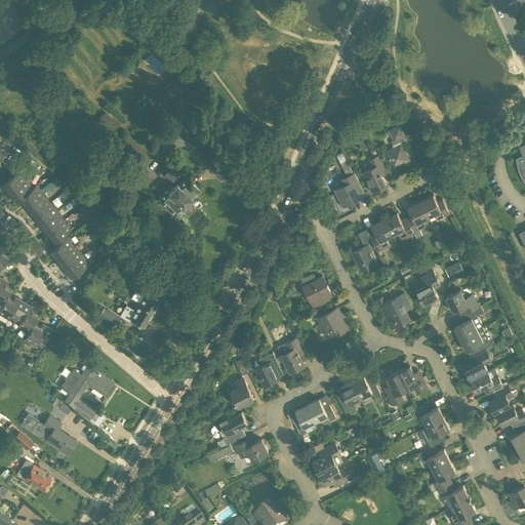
[(155,96),(164,107),(196,80),(187,70),(155,96)]
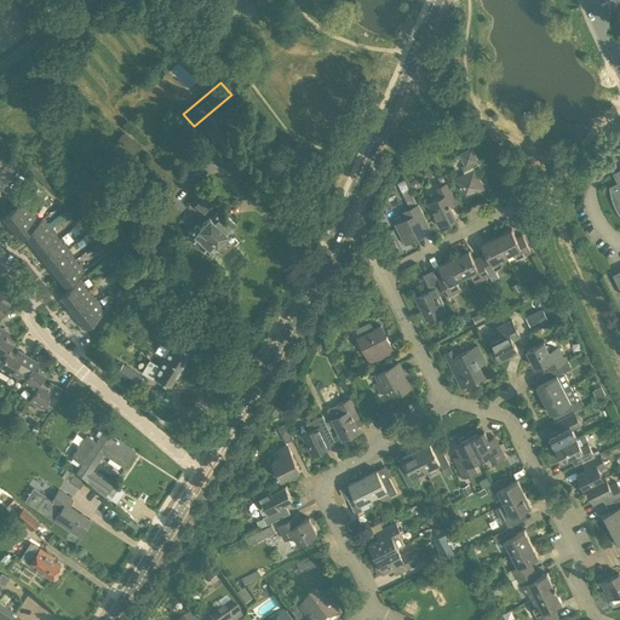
[(116,138),(133,154),(142,145),(125,130),(116,138)]
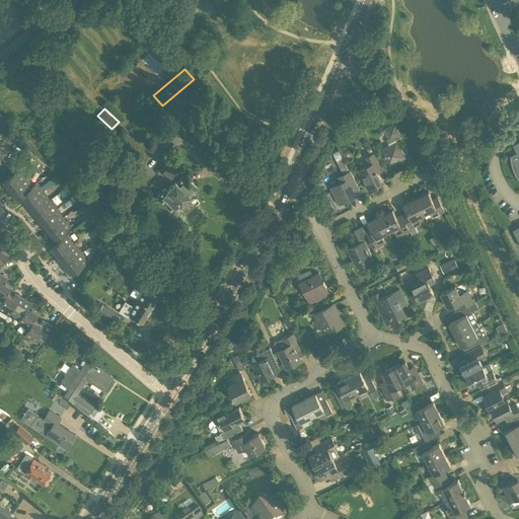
[(386,140),(389,145),(381,149),(388,165),(404,157),(394,137),(400,135),(394,124),(384,129),(388,139),(386,140)]
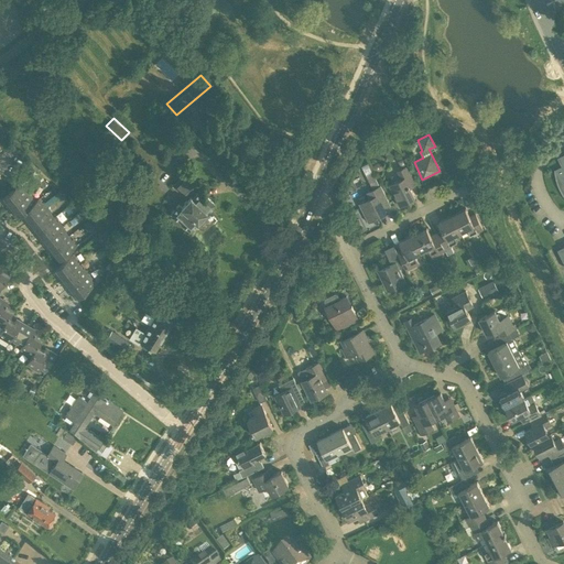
[(561,165),(554,169),(554,172),(554,174),(554,176),(554,179),(555,181),(555,183),(556,185),(556,187),(557,190),(559,192),(560,194),(561,195),(562,197),(563,198),(563,245),(557,249),(563,262),(563,153),(557,158),(561,165)]
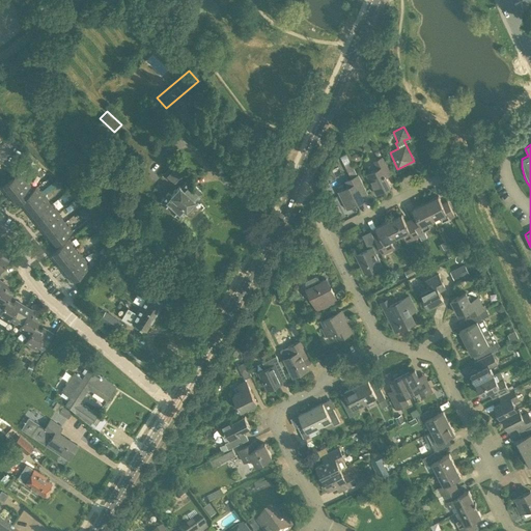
[(374,161),(379,168),(366,174),(376,193),(391,186),(386,175),(392,173),(384,156),(374,161)]
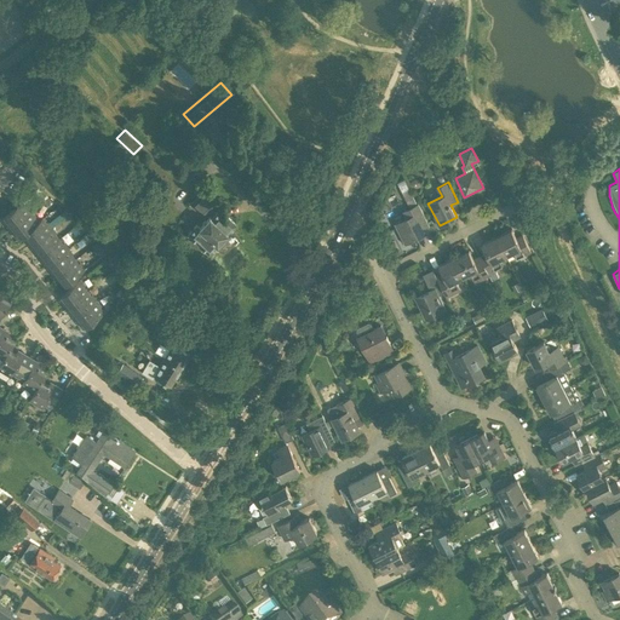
[(190,205),(206,219),(199,227),(196,224),(188,234),(208,252),(235,223),(219,208),(214,213),(210,208),(216,201),(204,190),(190,205)]
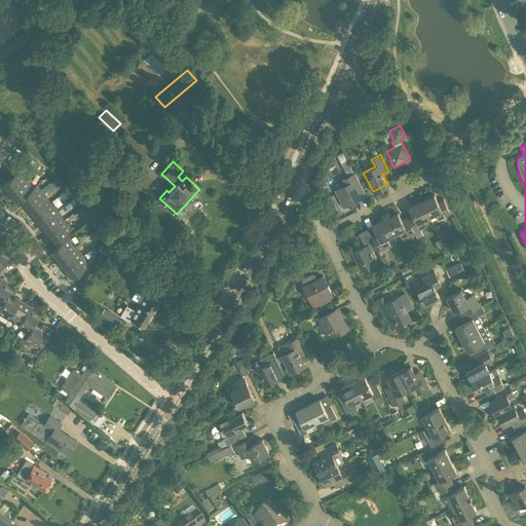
[(0,184),(7,193),(26,179),(22,174),(21,175),(17,171),(0,184)]
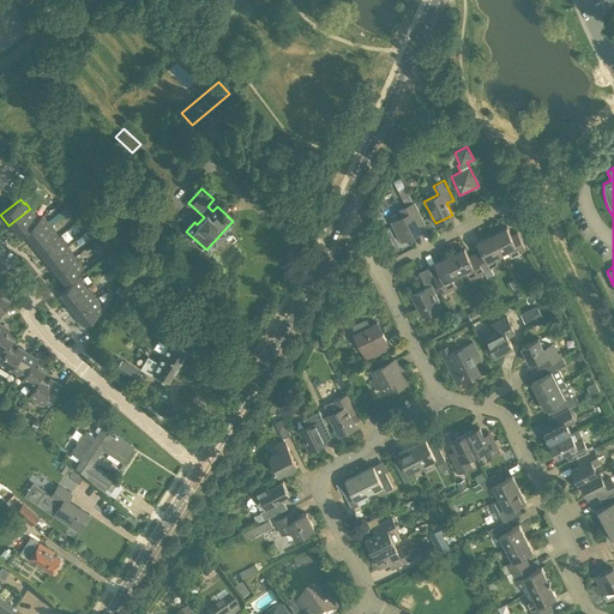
[(399,210),(402,216),(391,222),(401,241),(428,228),(415,202),(399,210)]
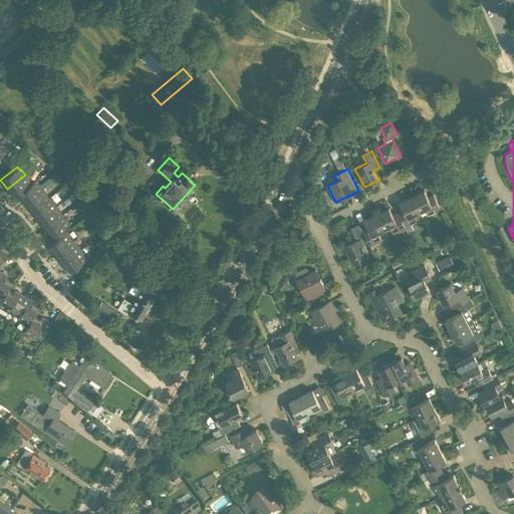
[(28,180),(25,175),(7,189),(14,198),(18,195),(31,185),(30,184),(27,180),(28,180)]
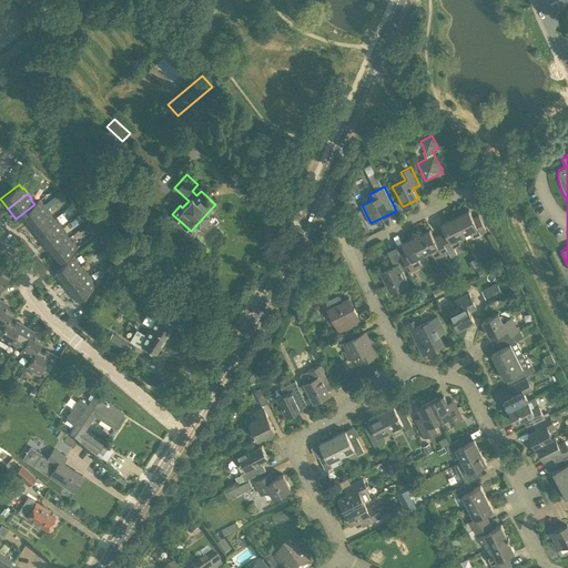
[(33,203),(34,204),(20,215),(28,224),(53,204),(58,201),(61,198),(59,194),(46,205),(43,203),(42,204),(38,199),(33,203)]
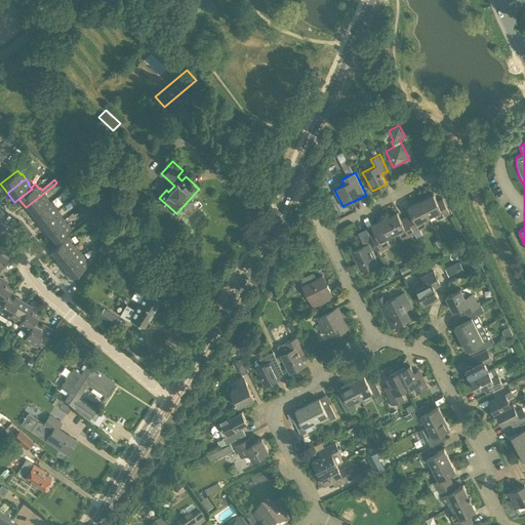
[(52,193),(49,189),(26,207),(33,216),(49,202),(46,198),(52,193)]
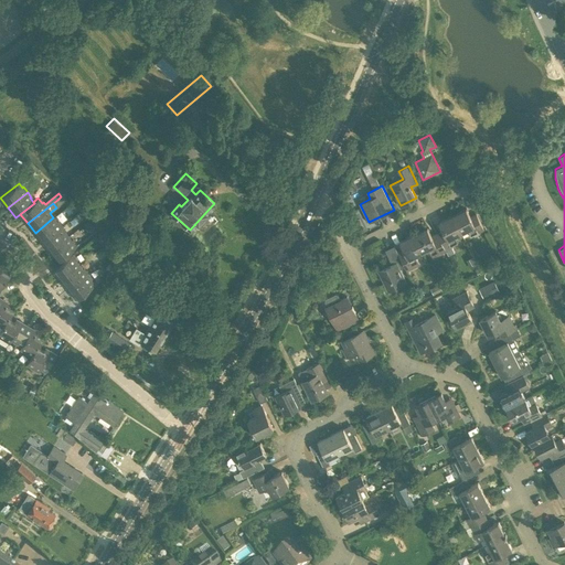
[(467,209),(452,215),(461,233),(468,230),(471,235),(483,230),(478,216),(471,219),(467,209)]
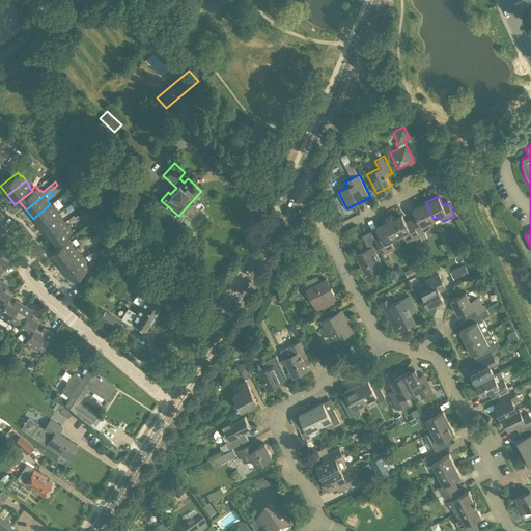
[(434,219),(425,202),(412,208),(417,219),(413,221),(418,233),(430,227),(427,222),(434,219)]
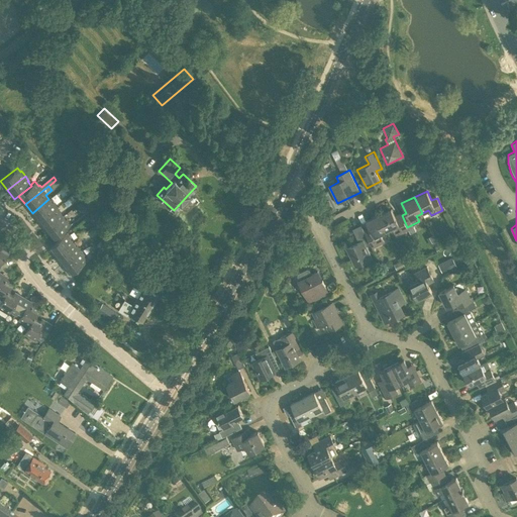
[(48,199),(32,213),(38,221),(57,207),(53,202),(52,203),(48,199)]
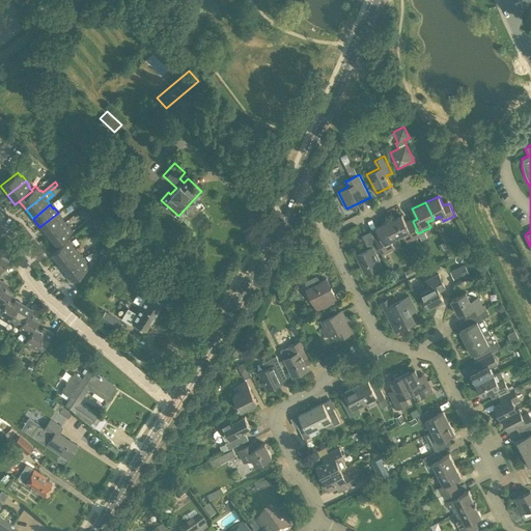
[(84,210),(80,215),(86,220),(89,215),(87,213),(84,210)]
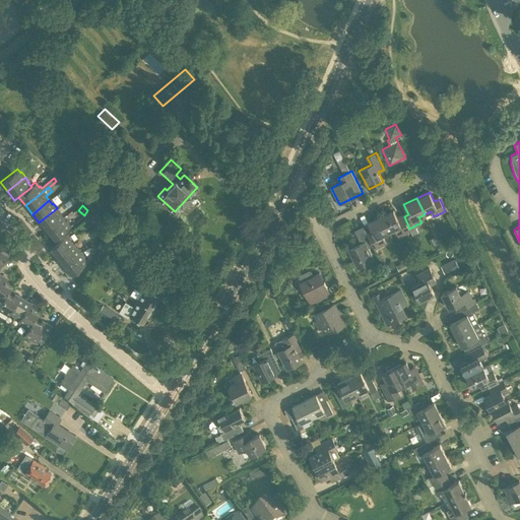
[(57,208),(39,222),(46,232),(63,217),(59,213),(60,212),(57,208)]
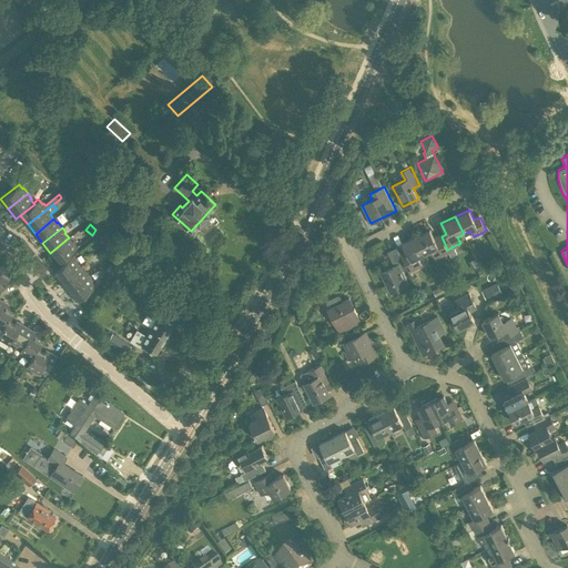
[(447,250),(442,236),(435,240),(430,230),(416,236),(425,254),(432,250),(436,259),(449,252),(447,250)]
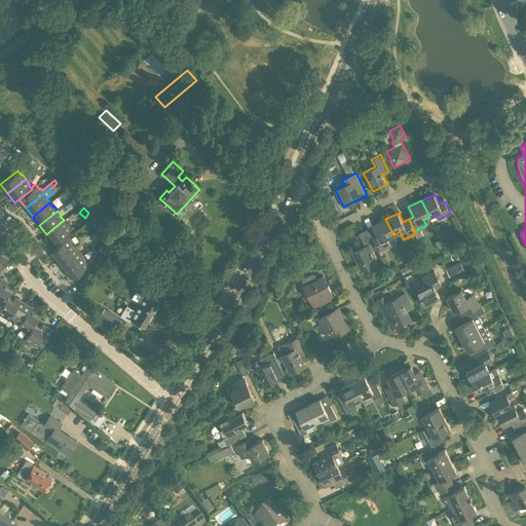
[(100,224),(94,218),(90,221),(97,228),(100,224)]
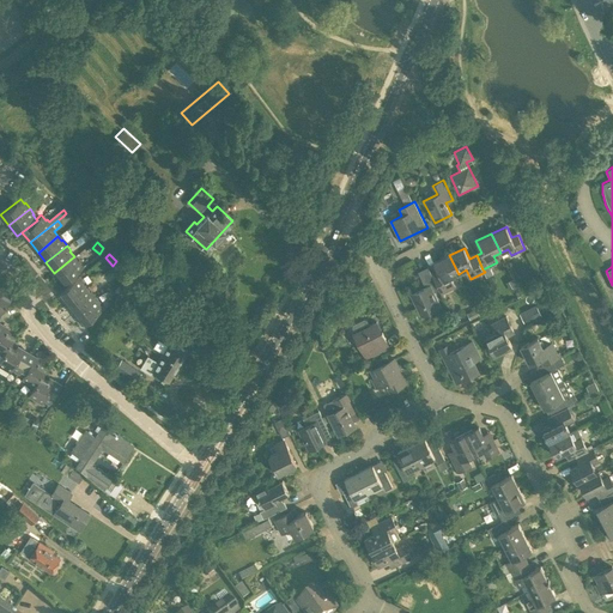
[(435,262),(439,273),(434,277),(439,290),(442,293),(456,286),(451,278),(459,274),(449,255),(435,262)]
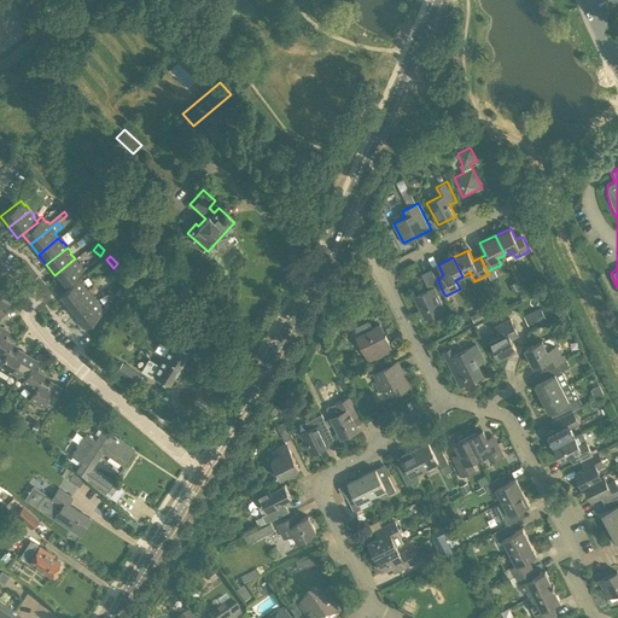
[(75,258),(54,275),(63,285),(85,268),(80,262),(79,263),(75,258)]
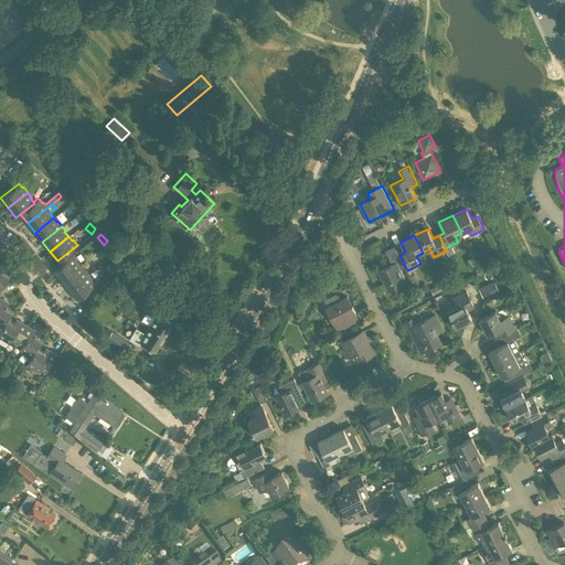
[(109,242),(108,243),(116,251),(121,245),(121,244),(123,243),(114,236),(112,240),(109,242)]
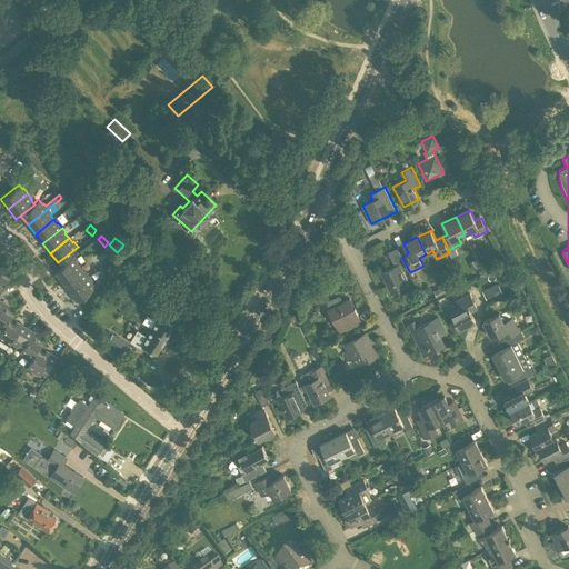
[(388,252),(395,266),(382,272),(392,292),(408,285),(401,272),(408,269),(402,257),(397,248),(388,252)]
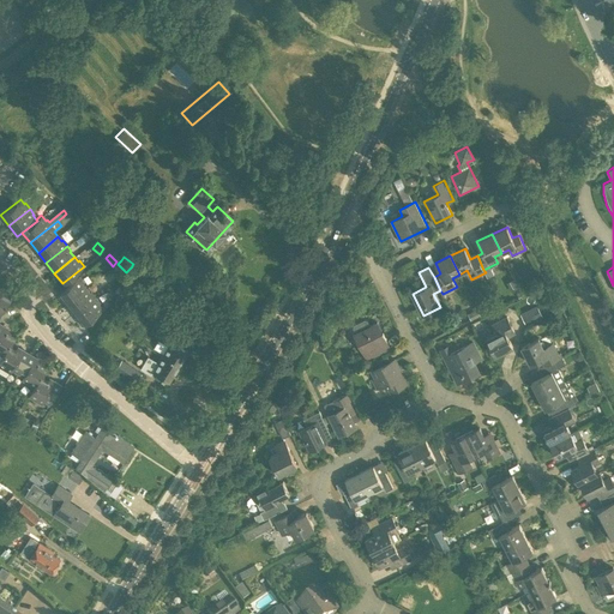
[(65,305),(85,288),(82,284),(83,283),(78,277),(56,294),(65,305)]
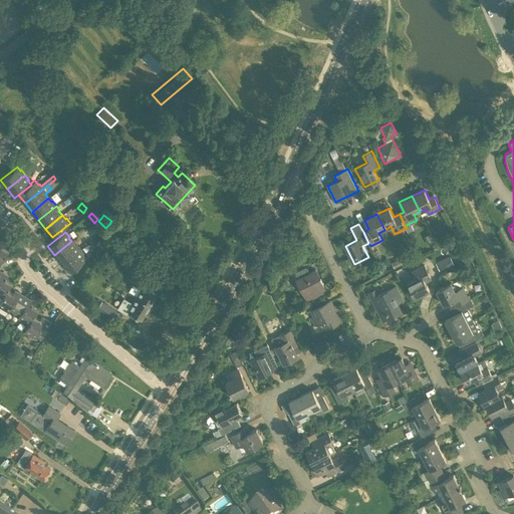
[(4,242),(0,239),(0,262),(9,248),(2,245),(4,242)]
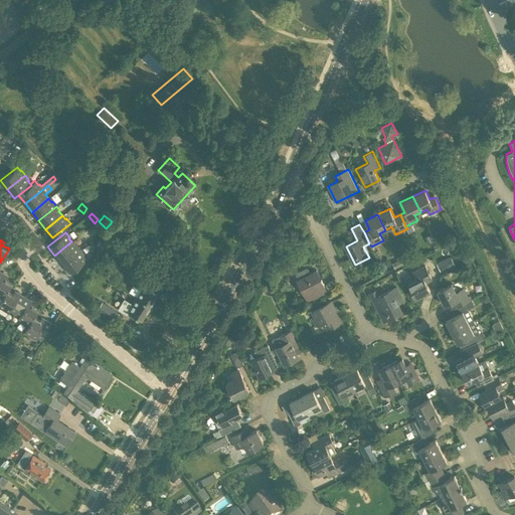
[(75,246),(71,241),(54,255),(61,265),(79,249),(76,245),(75,246)]
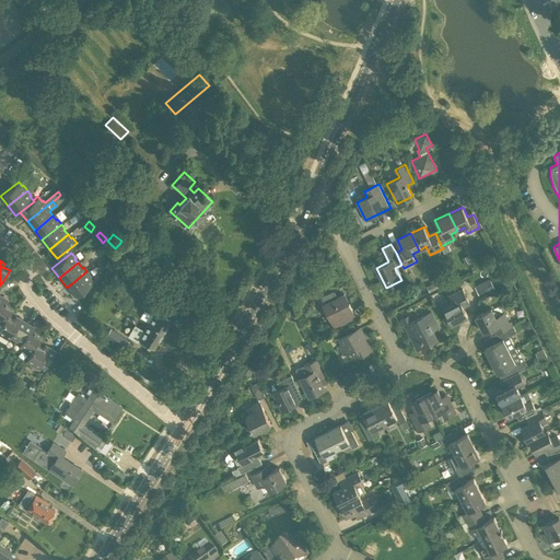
[(86,271),(67,288),(74,296),(93,282),(90,278),(91,277),(86,271)]
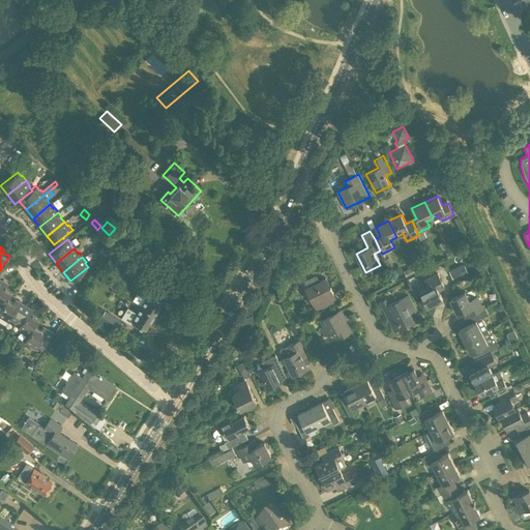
[(146,282),(155,271),(144,262),(135,272),(146,282)]
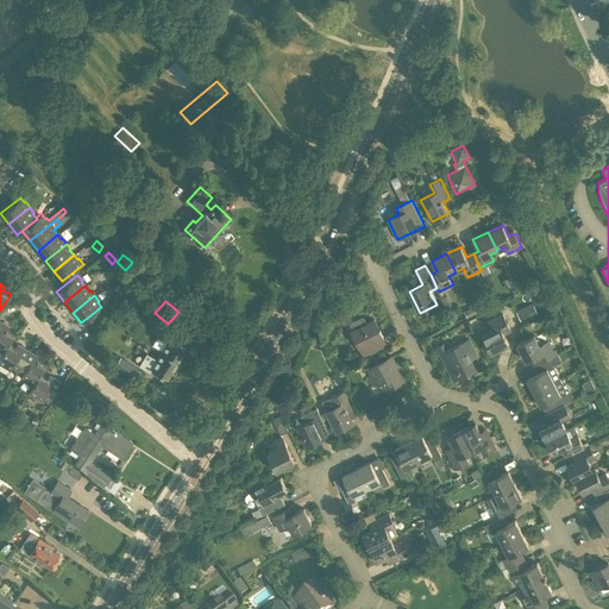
[(534,302),(516,311),(522,322),(539,314),(534,302)]
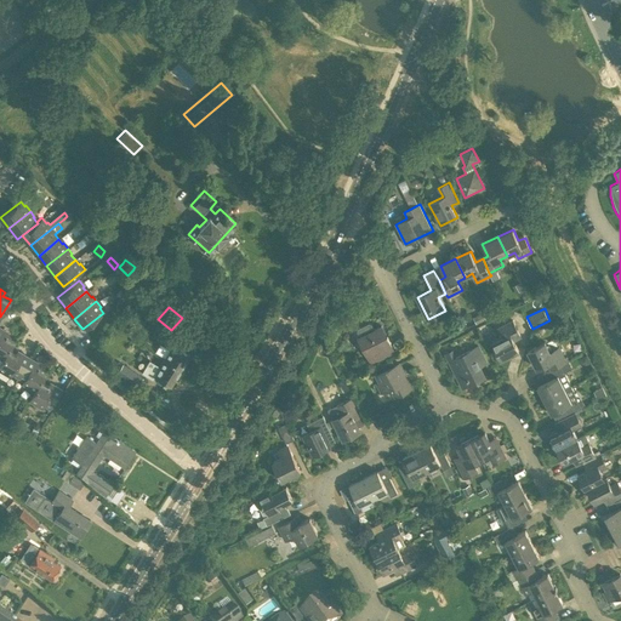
[(497,328),(502,337),(493,342),(501,359),(518,351),(513,340),(520,336),(512,320),(497,328)]
